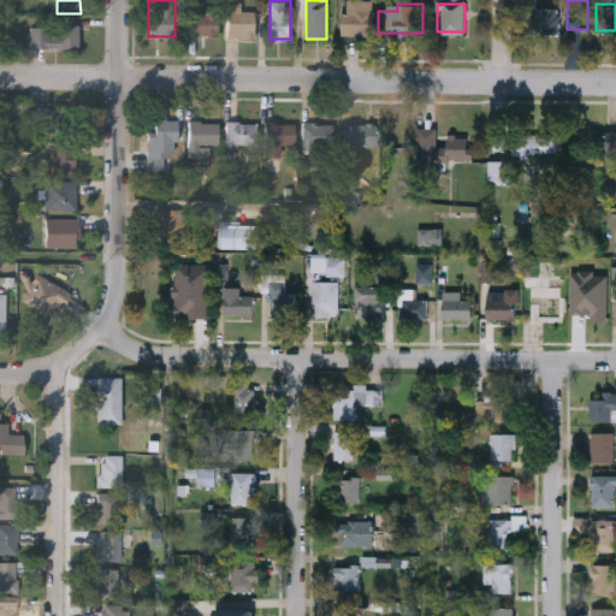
[(557,31),(532,31),(532,5),(557,5),(557,31)]
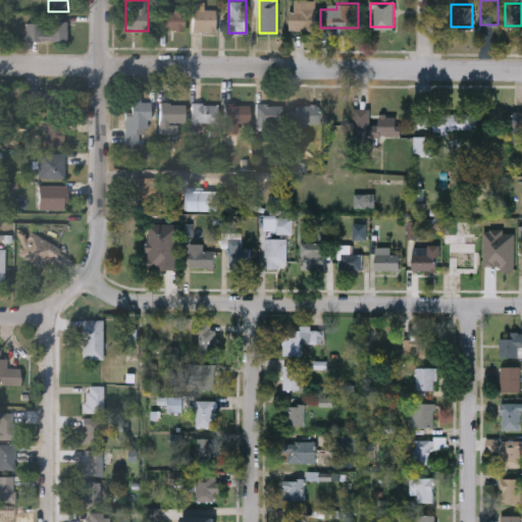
[(314,7),(314,29),(289,29),(289,7),(314,7)]
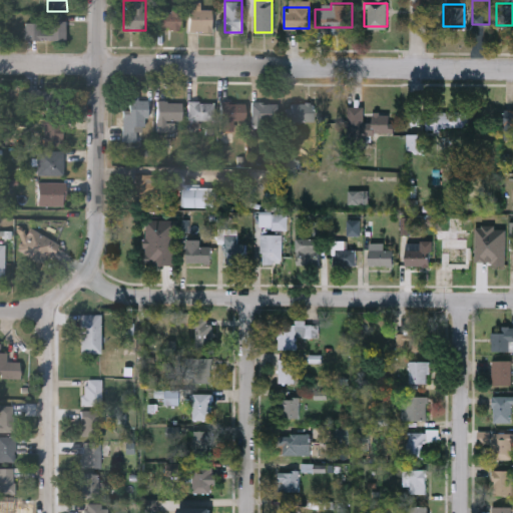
[(189,30),(189,9),(211,9),(211,30),(189,30)]
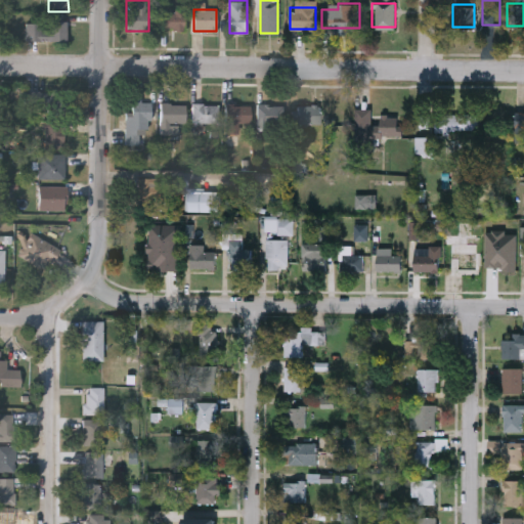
[(160,31),(160,11),(184,11),(184,31),(160,31)]
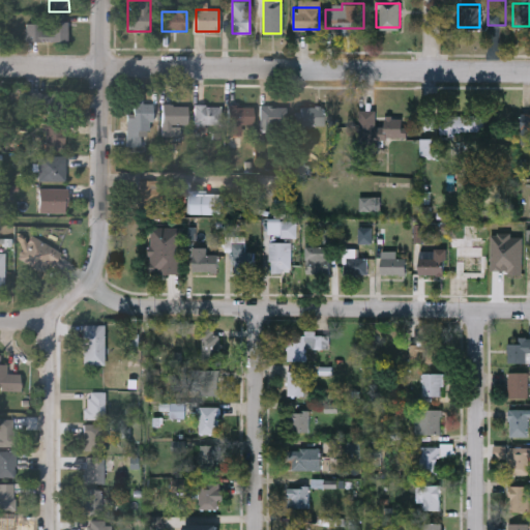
[(67,41),(25,41),(25,21),(47,21),(47,15),(67,15),(67,41)]
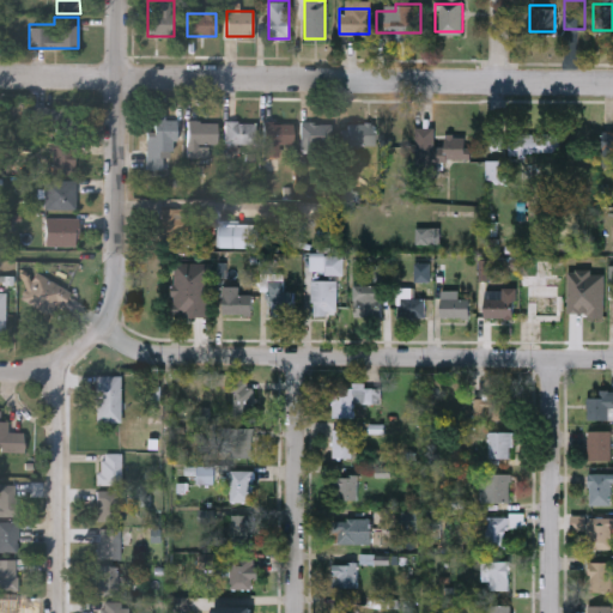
[(73,173),(53,173),(53,125),(30,126),(30,108),(73,107),(73,173)]
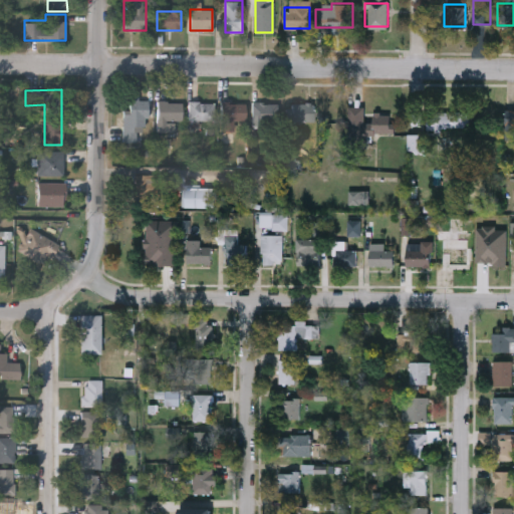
[(147,98),(147,141),(123,141),(123,98),(147,98)]
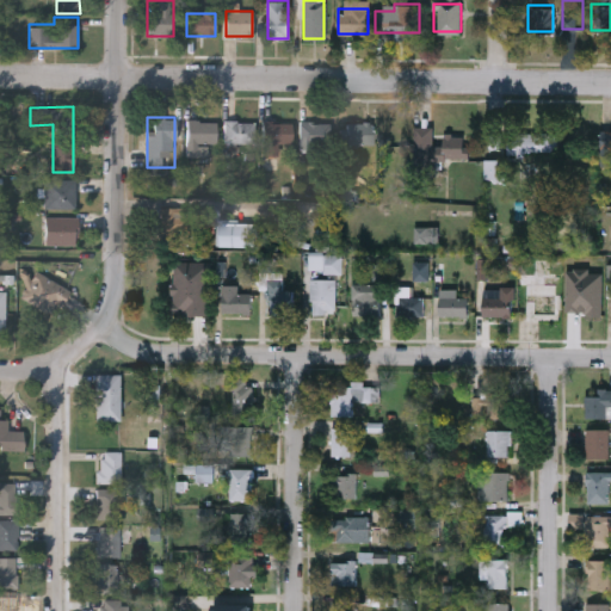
[(187,155),(187,121),(217,121),(217,143),(199,143),(199,155),(187,155)]
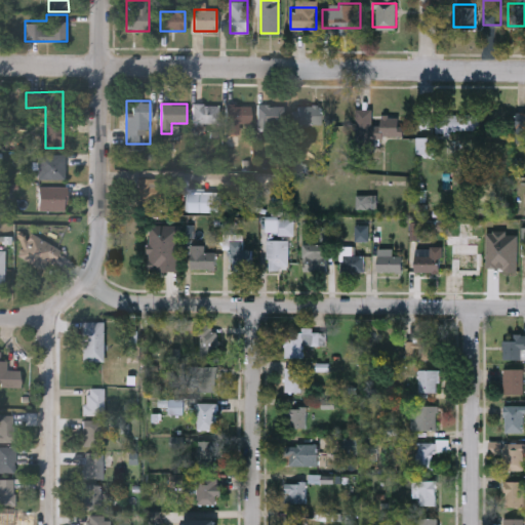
[(219,122),(194,122),(194,104),(219,104),(219,122)]
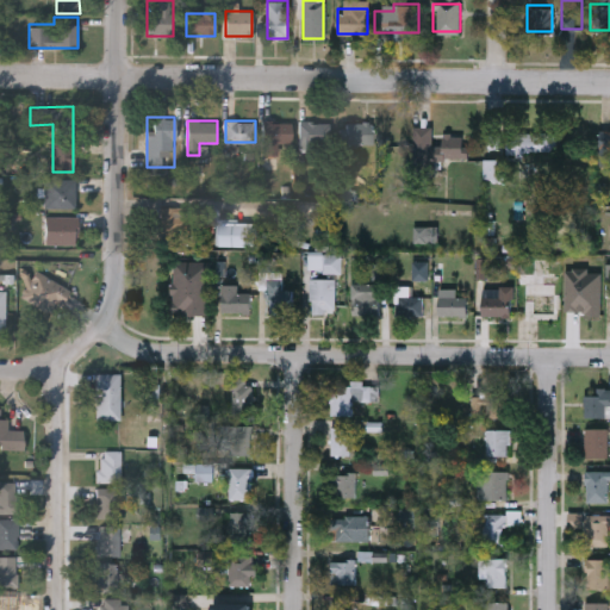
[(323,120),(323,149),(300,149),(300,120),(323,120)]
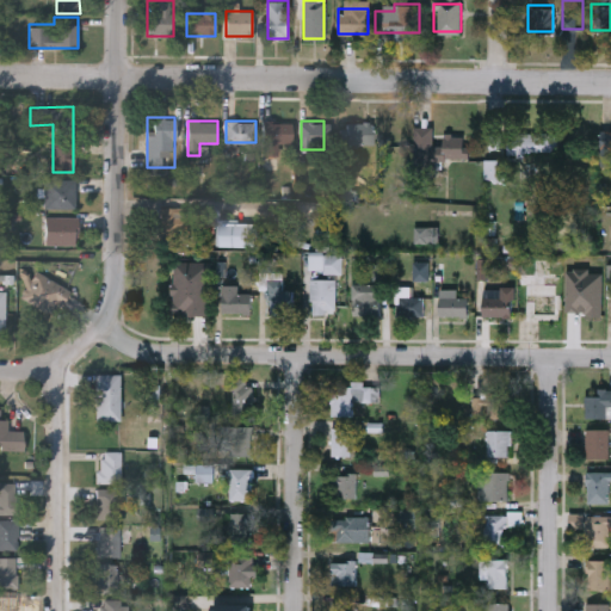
[(292,143),(263,143),(263,122),(292,122),(292,143)]
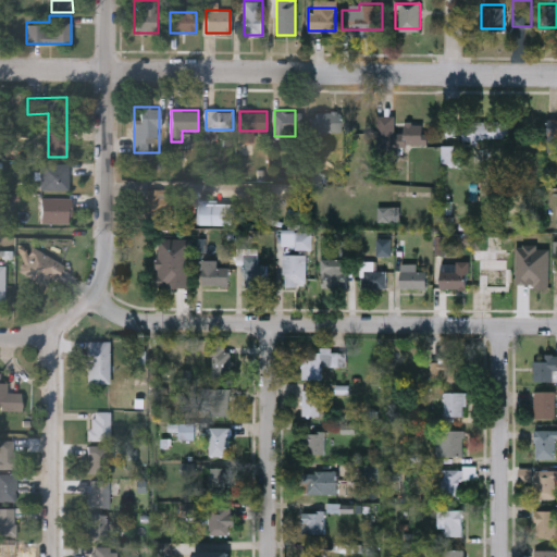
[(311,131),(311,111),(341,111),(341,131),(311,131)]
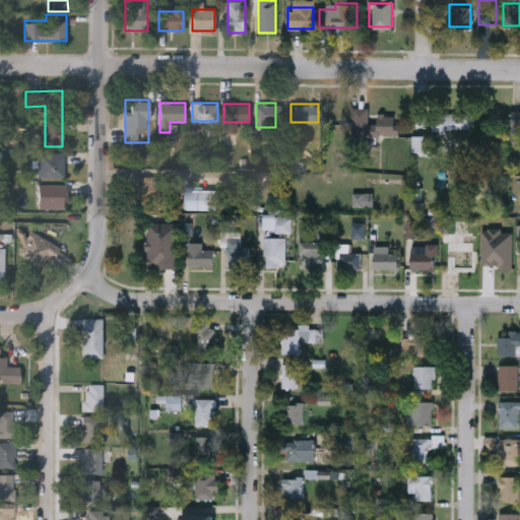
[(519,140),(511,140),(511,107),(519,107),(519,140)]
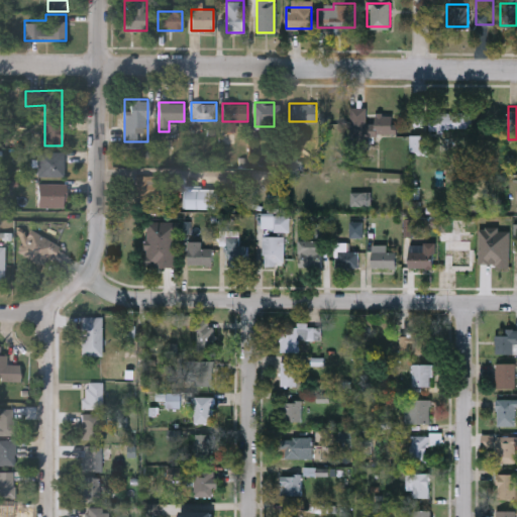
[(367,107),(367,131),(351,131),(351,107),(367,107)]
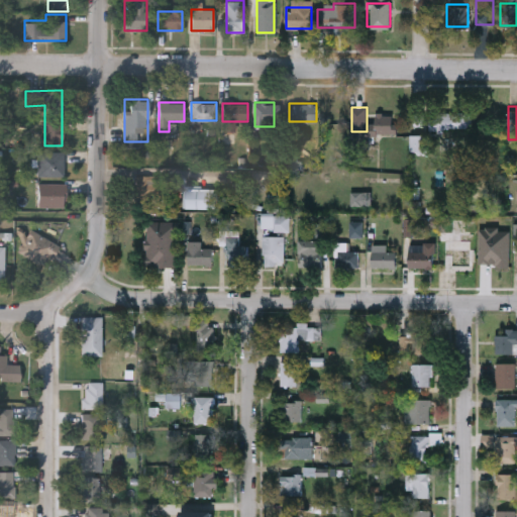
[(470,127),(431,127),(431,111),(470,111),(470,127)]
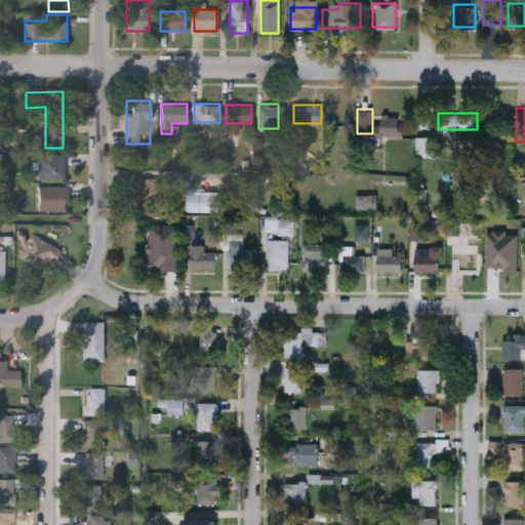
[(378,135),(378,114),(402,115),(401,136),(378,135)]
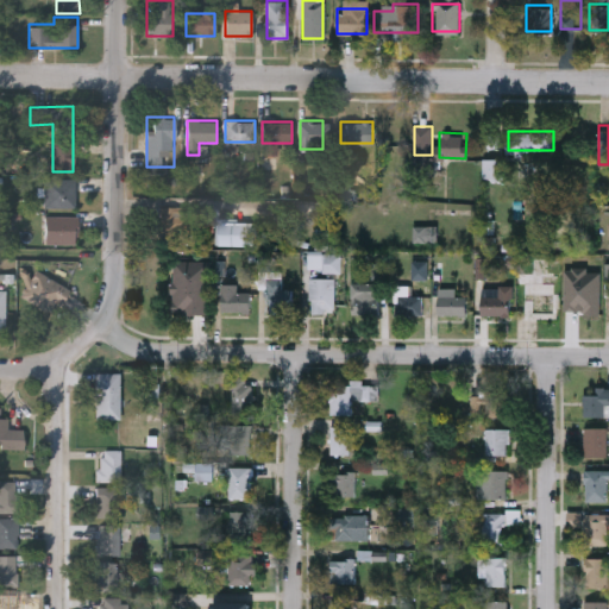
[(483,158),(501,158),(501,180),(483,180),(483,158)]
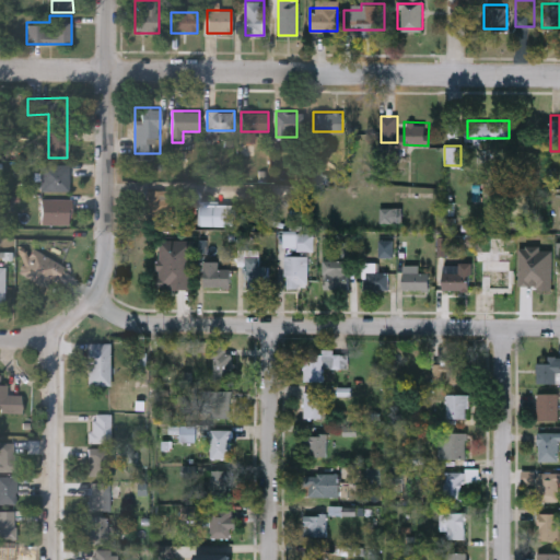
[(68,189),(41,189),(41,163),(68,163),(68,189)]
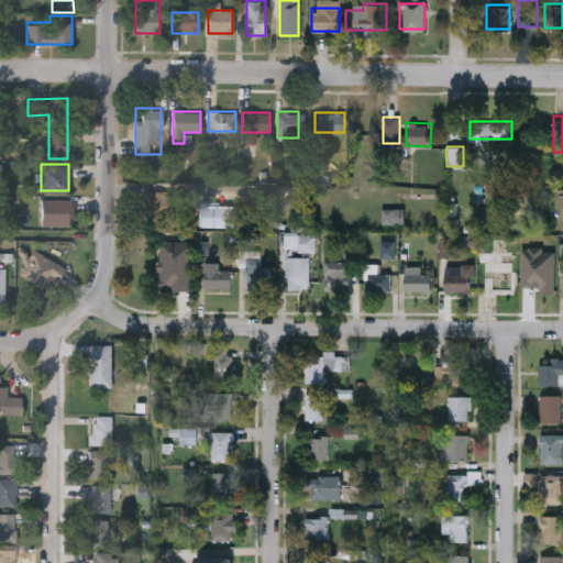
[(164,200),(164,221),(145,221),(145,190),(169,190),(169,200),(164,200)]
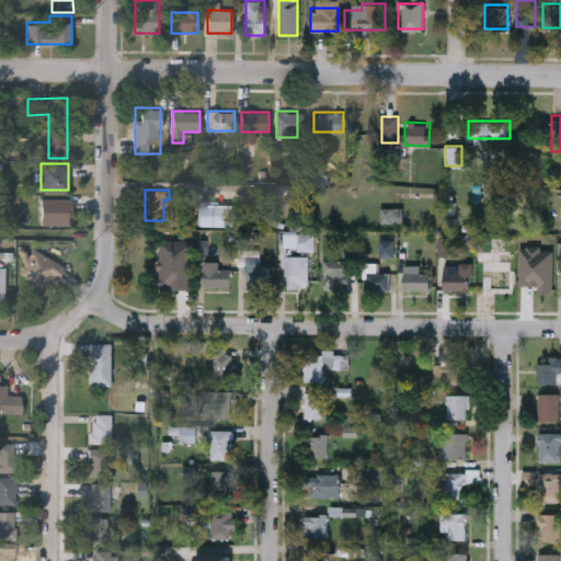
[(41,224),(41,198),(71,198),(71,224),(41,224)]
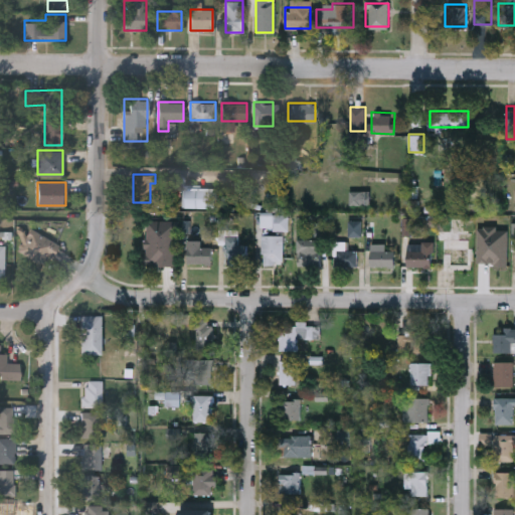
[(216,186),(216,206),(183,206),(183,186),(216,186)]
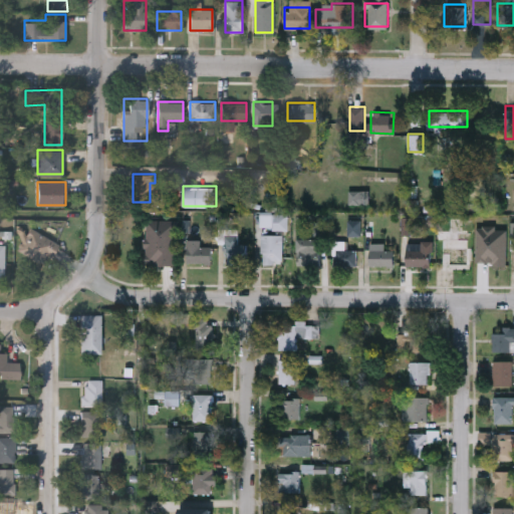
[(177,263),(146,263),(146,219),(177,219),(177,263)]
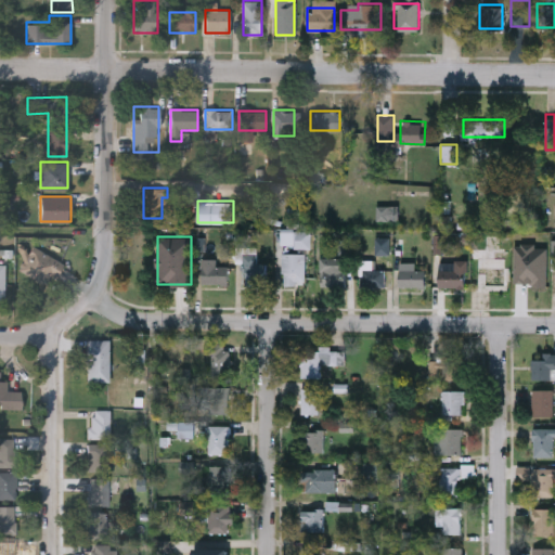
[(48,286),(20,266),(36,245),(63,266),(48,286)]
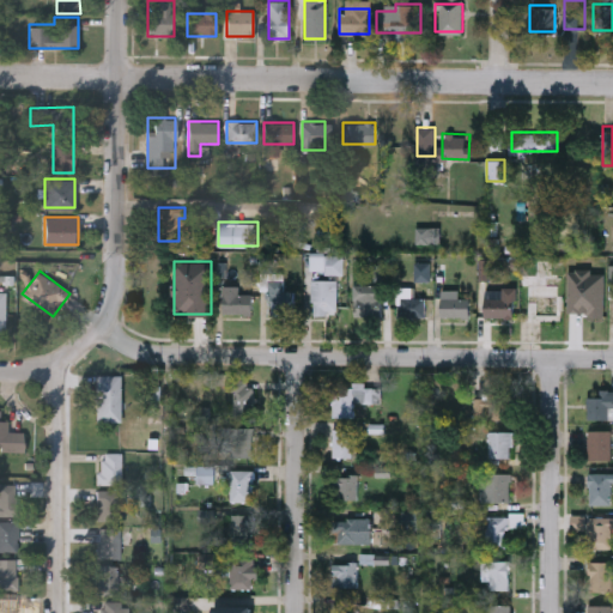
[(562,273),(562,322),(525,322),(525,273),(562,273)]
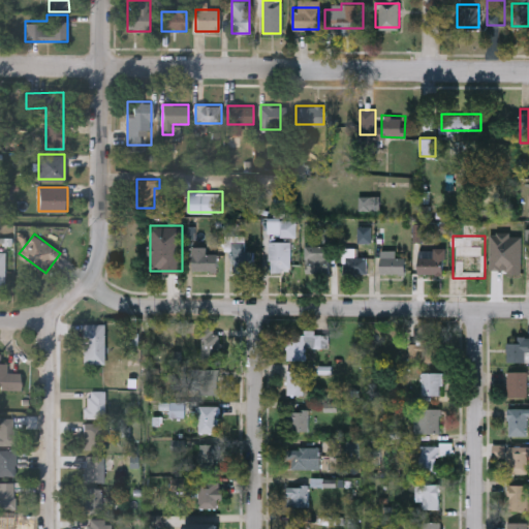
[(291,239),(291,270),(270,270),(270,239),(291,239)]
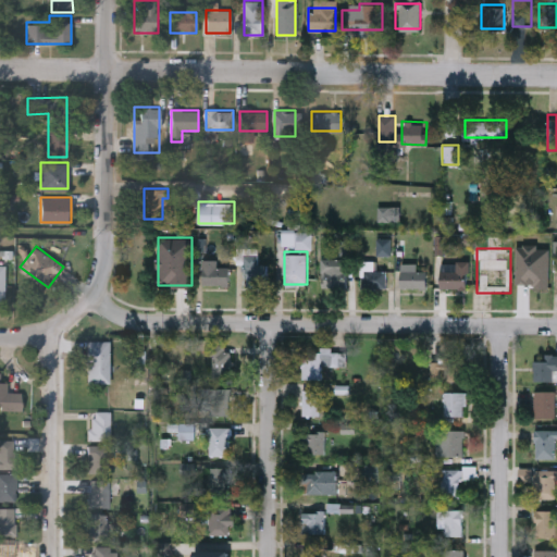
[(258,262),(267,262),(267,284),(245,284),(245,254),(258,254),(258,262)]
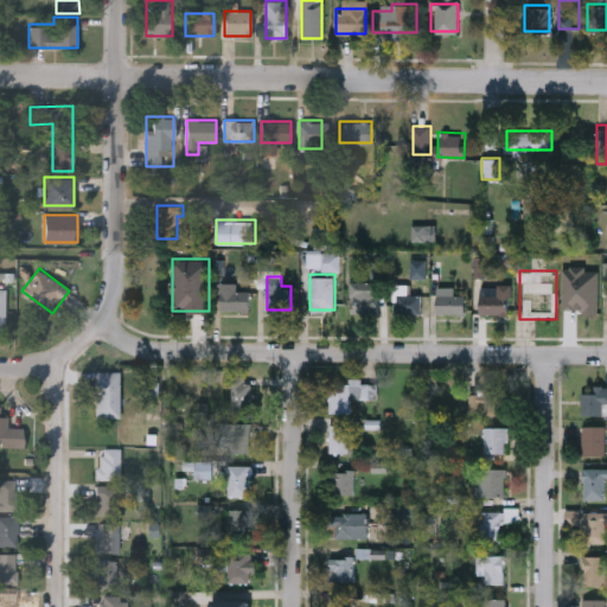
[(595,291),(595,312),(566,312),(566,279),(586,279),(586,291),(595,291)]
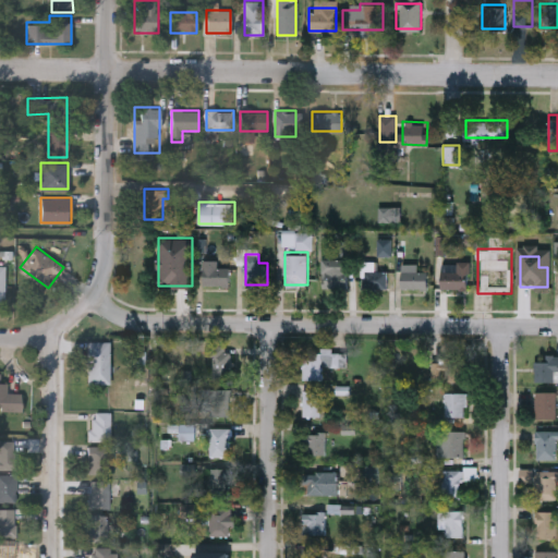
[(348,287),(319,287),(319,257),(348,257),(348,287)]
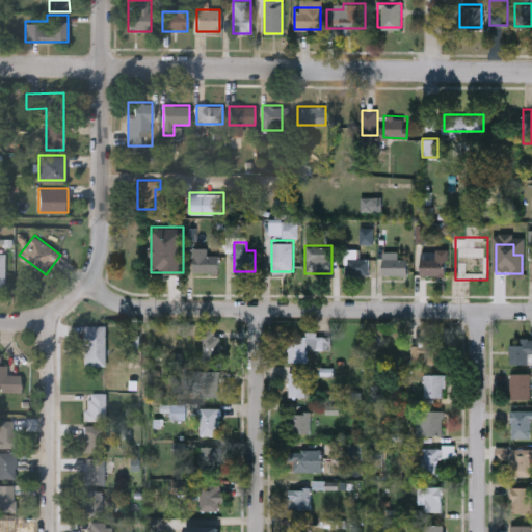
[(219,271),(193,271),(193,246),(209,246),(209,254),(219,254),(219,271)]
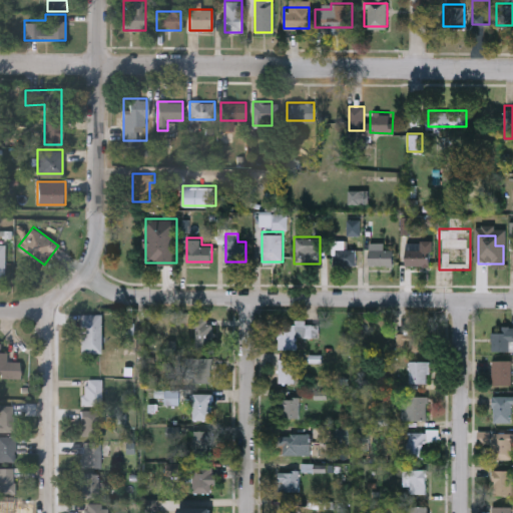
[(357,266),(334,266),(334,239),(344,239),(344,247),(357,247),(357,266)]
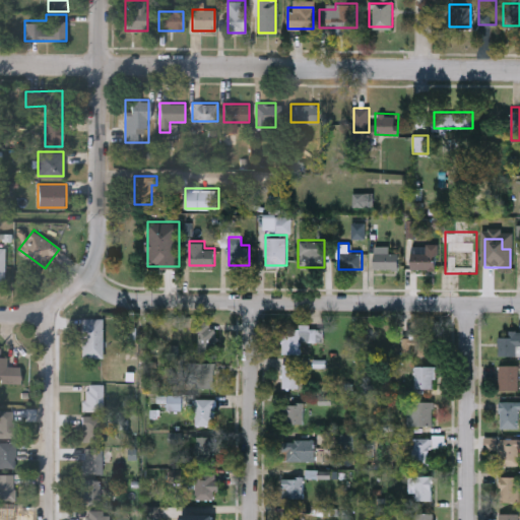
[(436,251),(436,268),(411,268),(411,251),(436,251)]
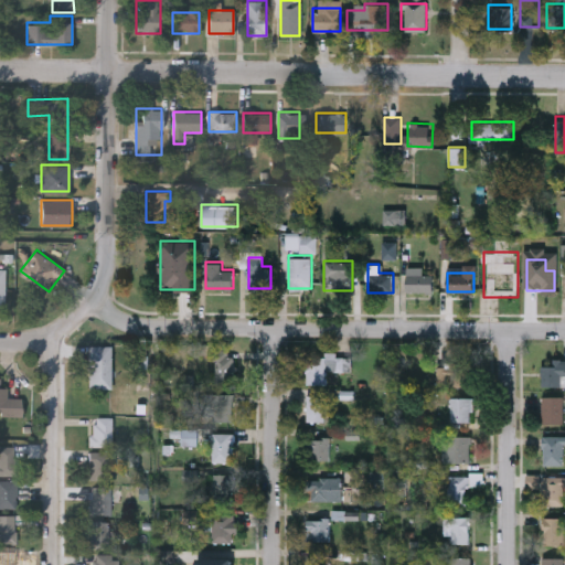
[(434,274),(434,291),(406,291),(406,274),(434,274)]
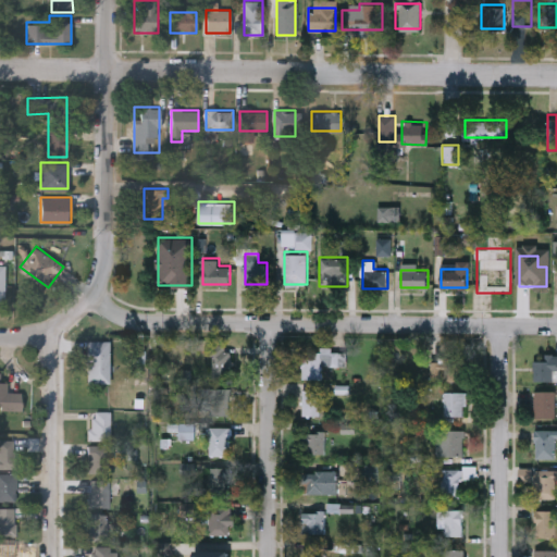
[(109,341),(109,383),(87,383),(87,341),(109,341)]
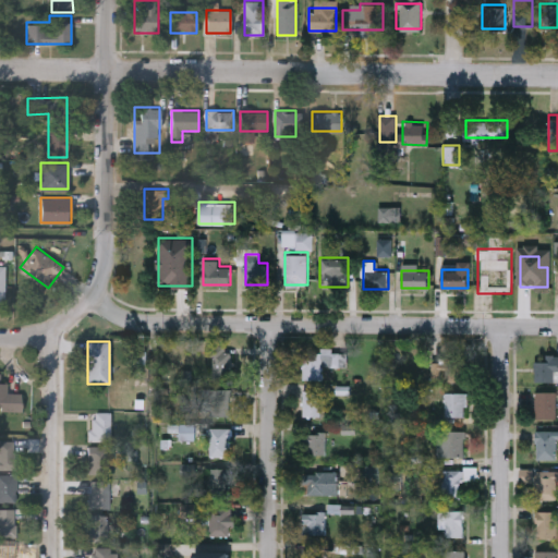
[(211,347),(230,347),(230,377),(211,377),(211,347)]
